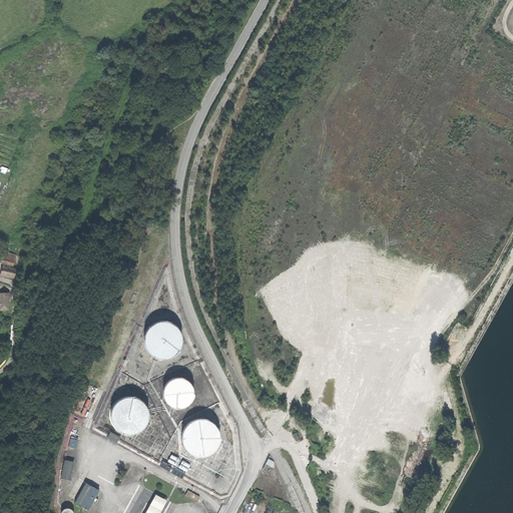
[(1,263),(14,266),(16,254),(4,251),(1,263)]
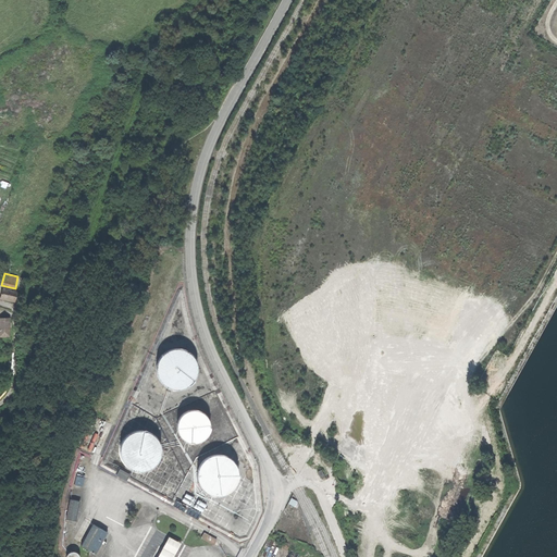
[(0,297),(15,301),(17,292),(2,288),(0,297)]
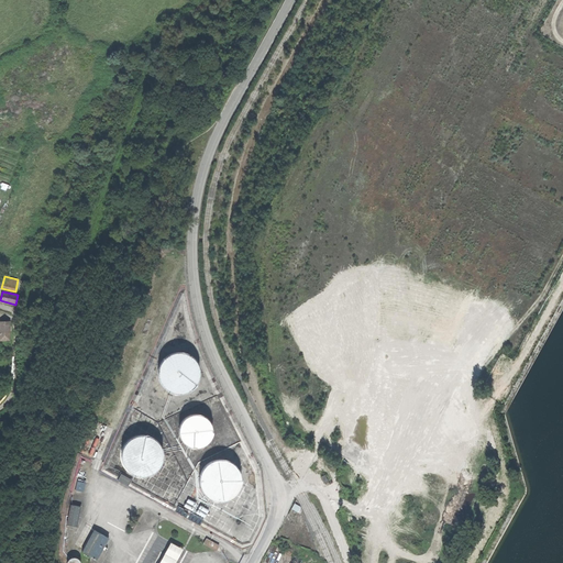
[(0,340),(10,340),(10,321),(0,320),(0,340)]
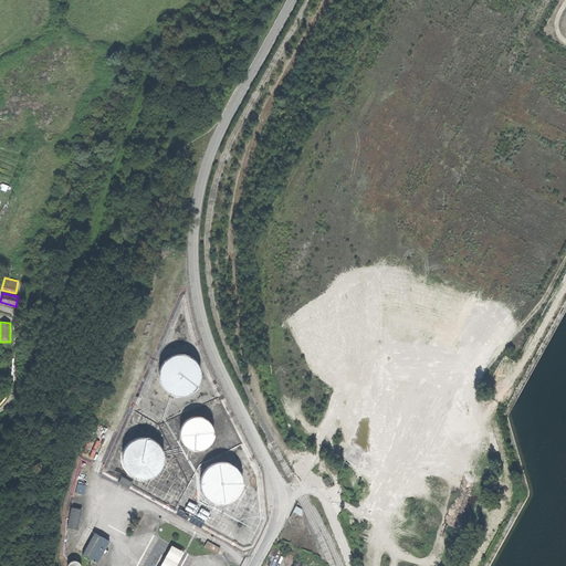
[(169,355),(165,358),(161,362),(159,368),(158,373),(159,377),(160,383),(165,388),(167,390),(173,392),(179,394),(182,394),(189,391),(194,388),(197,385),(199,379),(200,374),(200,369),(198,363),(195,359),(190,355),(185,353),(179,353),(174,353),(169,355)]
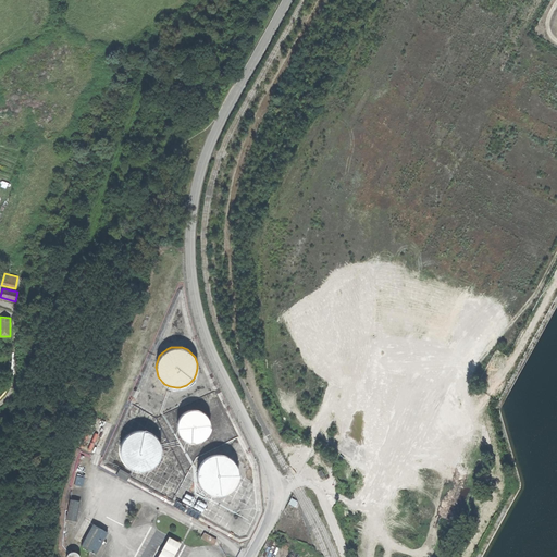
[(200,441),(206,437),(209,431),(210,425),(209,418),(205,413),(199,409),(193,409),(186,410),(182,413),(178,419),(176,425),(177,431),(182,437),(187,441),(194,442),(200,441)]
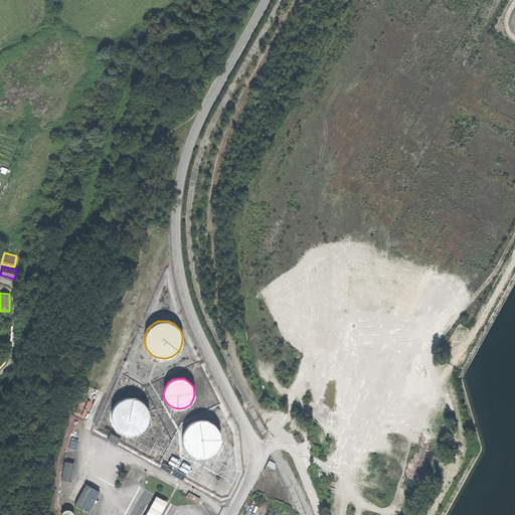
[(120,400),(117,402),(114,406),(112,411),(111,416),(111,419),(113,425),(116,430),(119,432),(124,435),(129,436),(132,436),(139,434),(143,431),(146,426),(148,421),(148,416),(148,412),(146,407),(143,403),(139,400),(135,398),(130,397),(125,398),(120,400)]
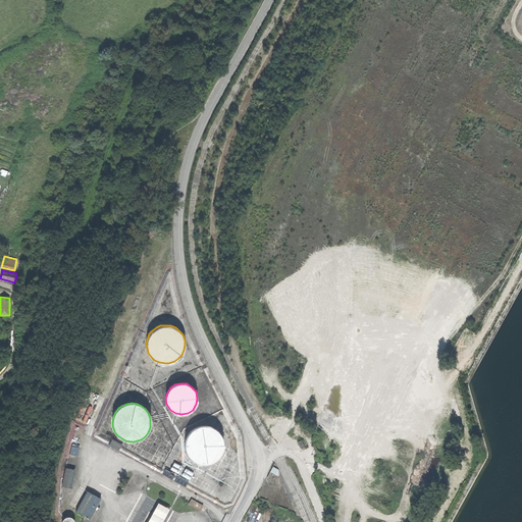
[(194,427),(190,430),(188,433),(185,438),(185,444),(185,448),(187,453),(190,457),(193,460),(197,462),(203,463),(206,463),(213,461),(217,458),(219,454),(222,449),(222,445),(222,439),(220,434),(217,430),(213,427),(209,425),(204,425),(199,425),(194,427)]
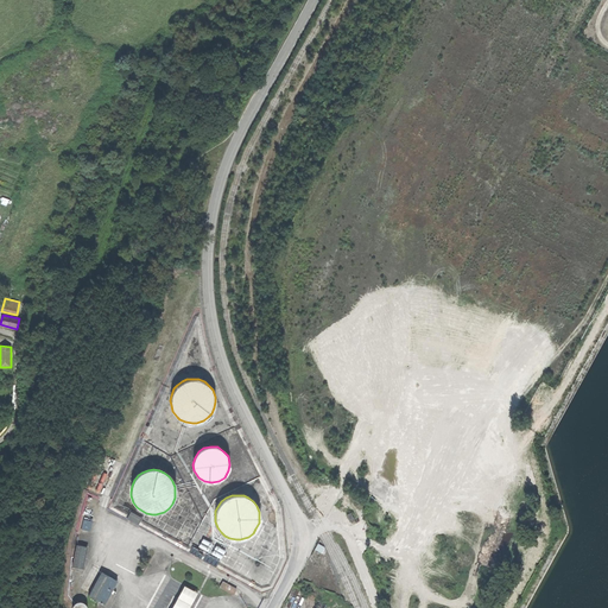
[(127,518),(138,523),(141,517),(131,511),(127,518)]
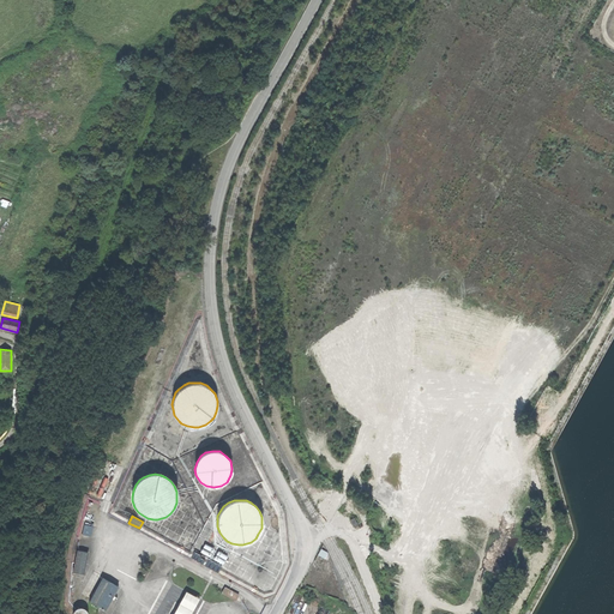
[(91,536),(94,527),(84,524),(82,534),(91,536)]
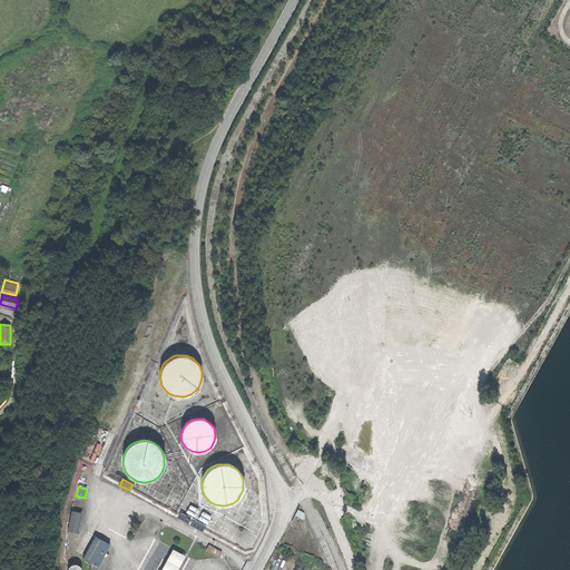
[(69,531),(79,533),(82,512),(72,511),(69,531)]
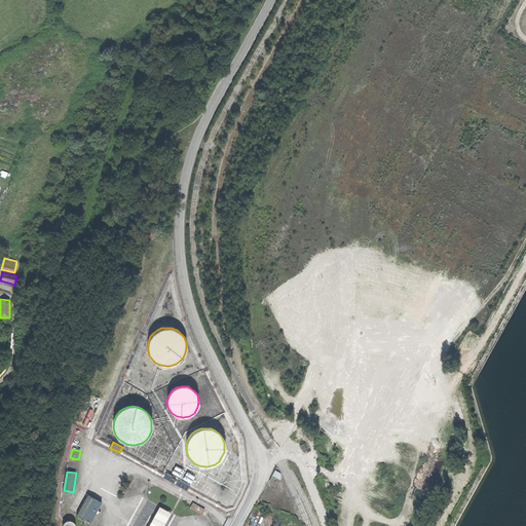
[(166,472),(164,478),(175,482),(177,478),(172,476),(173,475),(166,472)]
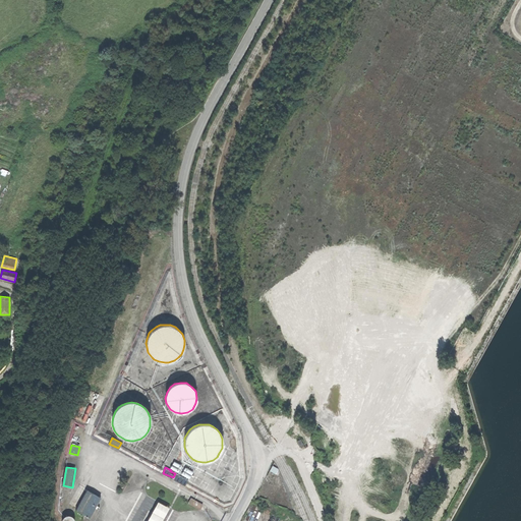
[(177,473),(175,478),(186,483),(188,478),(177,473)]
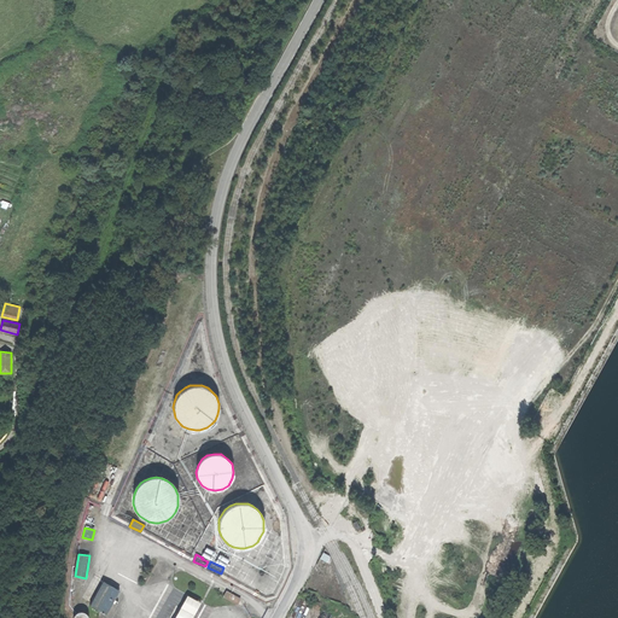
[(103,583),(89,607),(106,616),(118,592),(103,583)]
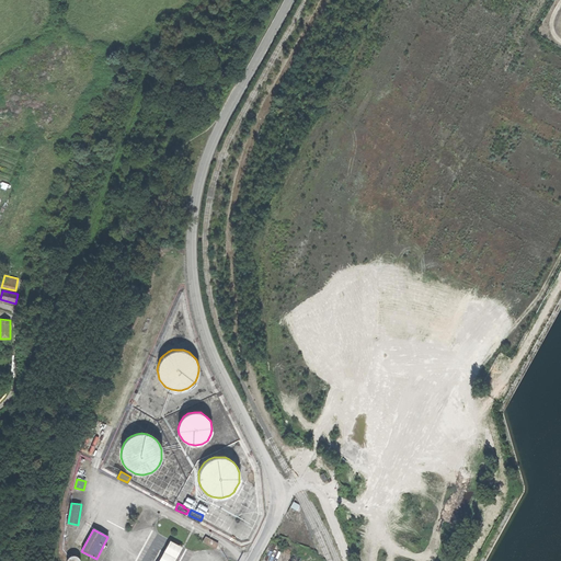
[(206,537),(204,541),(217,549),(219,545),(206,537)]
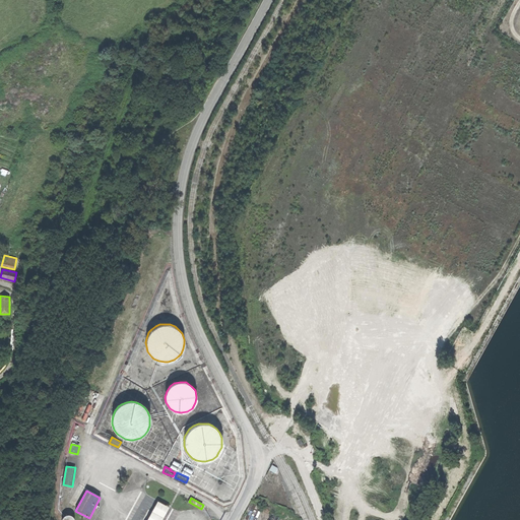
[(147,519),(161,519),(170,506),(158,501),(147,519)]
